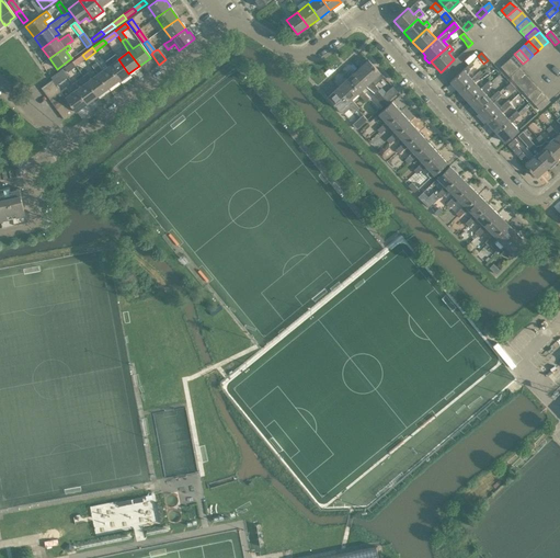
[(514,54),(510,58),(518,68),(523,64),(514,54)]
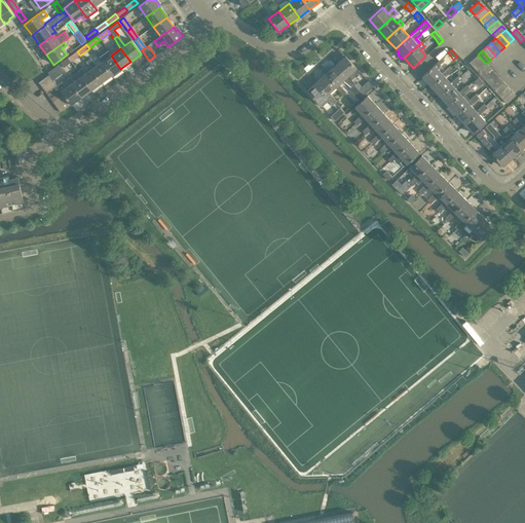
[(77,51),(67,59),(70,63),(80,55),(77,51)]
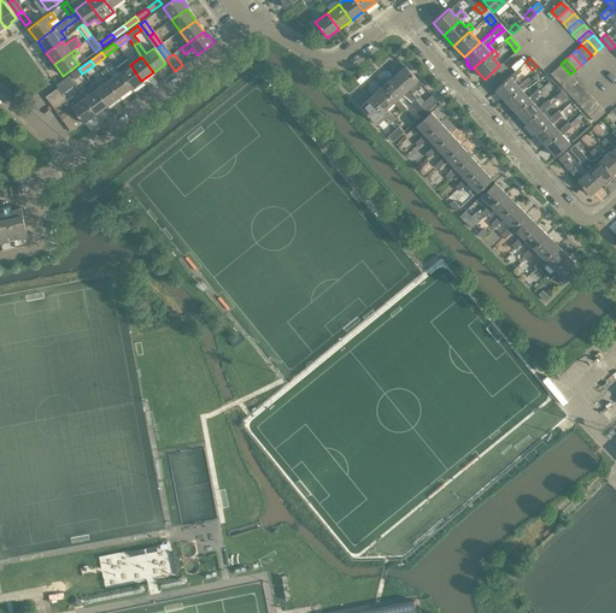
[(127,60),(115,69),(118,74),(130,89),(134,87),(135,88),(136,88),(141,83),(142,82),(141,81),(130,65),(127,60)]
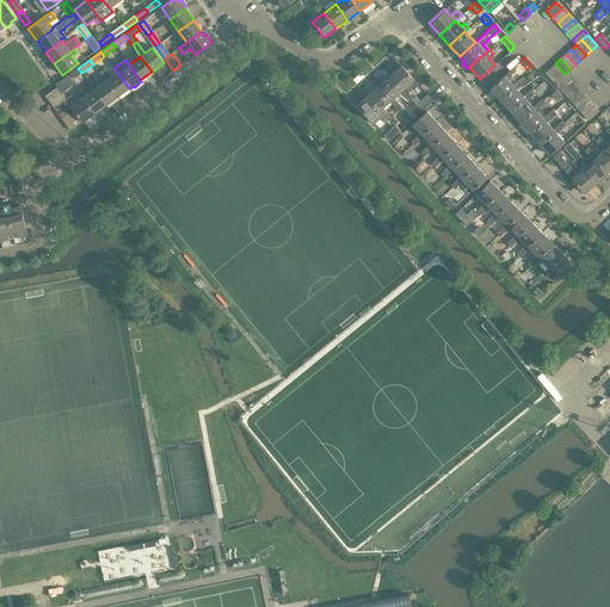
[(555,63),(549,68),(559,79),(565,74),(555,63)]
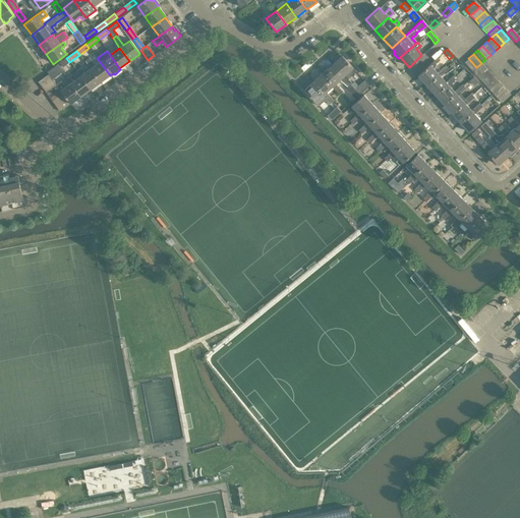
[(341,56),(332,64),(342,76),(344,75),(347,78),(352,73),(355,71),(341,56)]
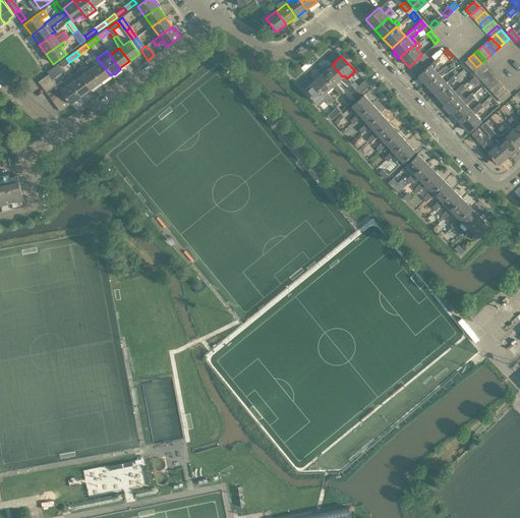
[(66,58),(58,64),(61,68),(69,62),(66,58)]
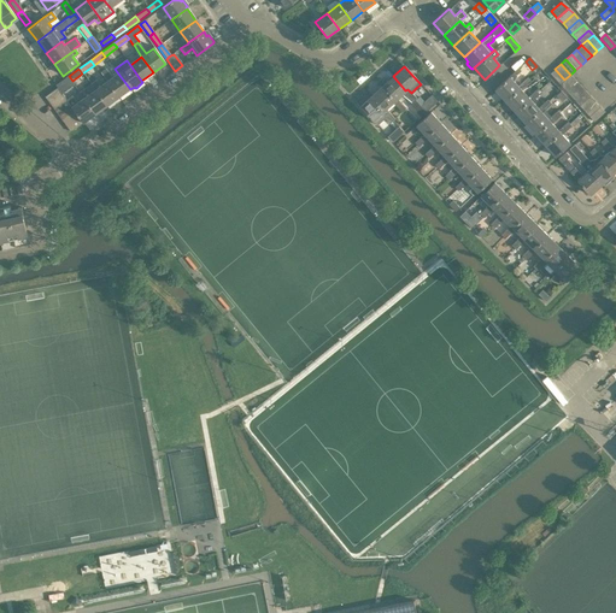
[(105,69),(100,74),(106,82),(118,98),(130,89),(118,74),(112,78),(105,69)]
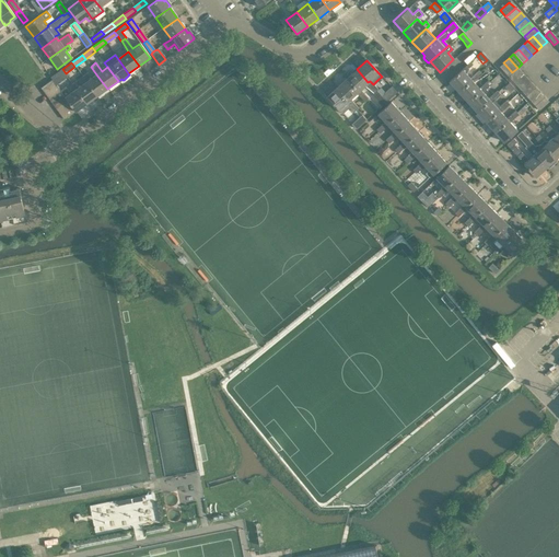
[(465,67),(449,81),(449,82),(457,92),(470,80),(469,79),(466,74),(468,70),(467,69),(472,66),(469,62),(465,67)]
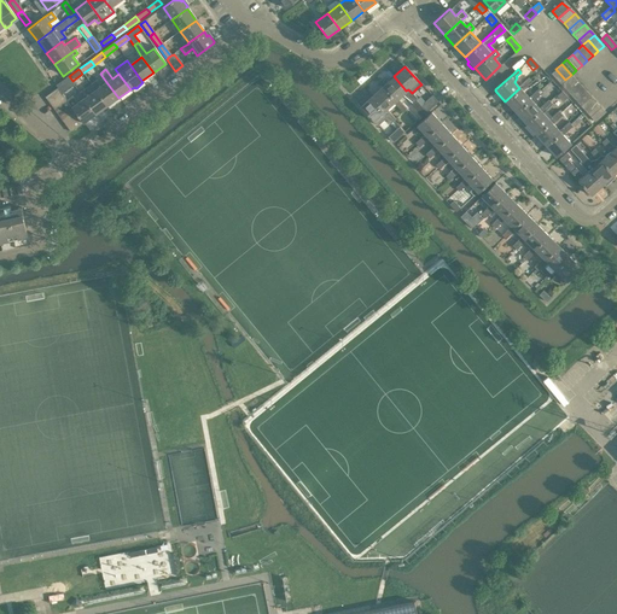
[(556,69),(551,74),(560,85),(565,80),(556,69)]
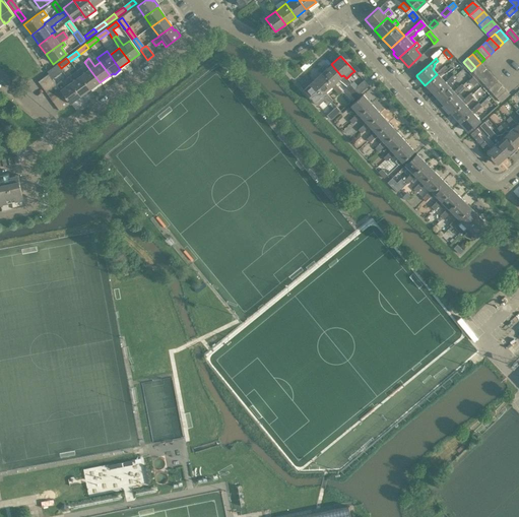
[(475,67),(471,71),(475,76),(484,68),(480,63),(475,67)]
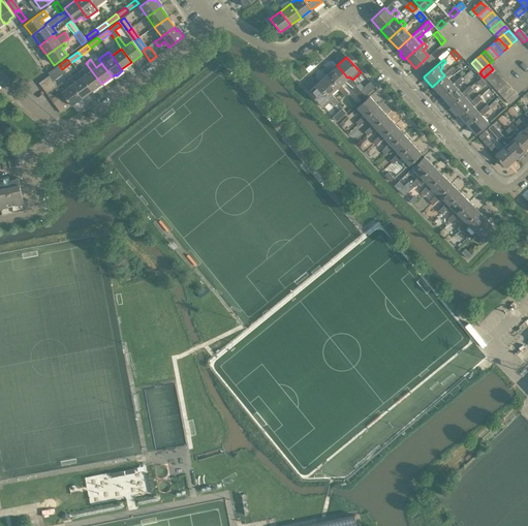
[(337,65),(327,74),(338,86),(340,85),(344,81),(353,88),(350,91),(360,101),(365,96),(360,91),(355,86),(356,85),(352,80),(349,76),(347,78),(337,65)]
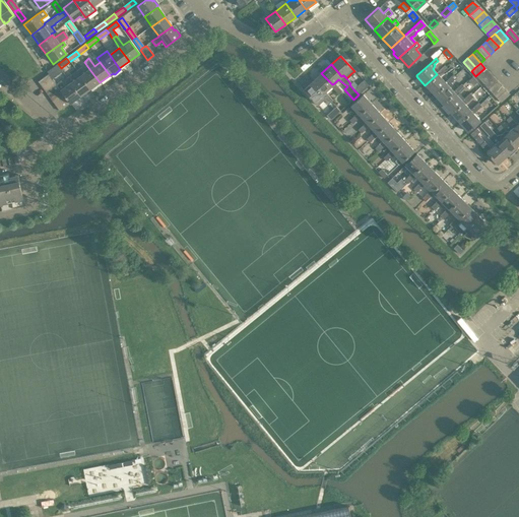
[(56,65),(47,72),(48,74),(51,78),(61,72),(56,65)]
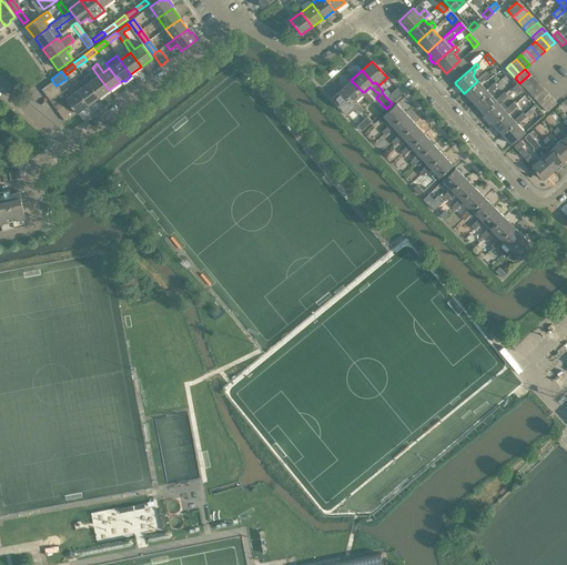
[(477,81),(464,93),(473,103),(486,91),(485,90),(479,83),(487,76),(484,72),(476,80),(477,81)]
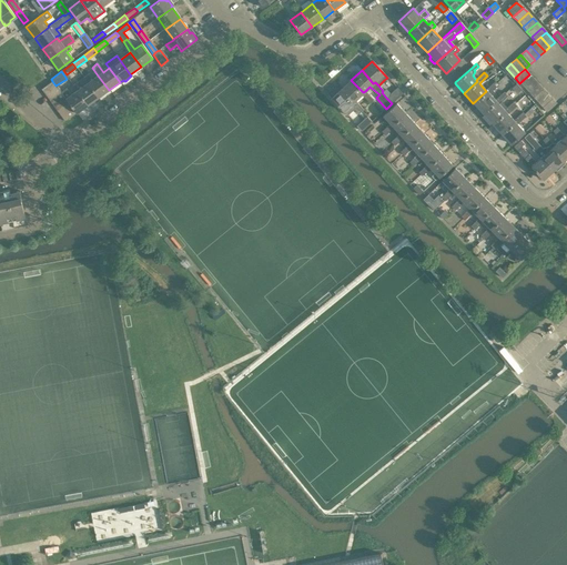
[(88,74),(82,78),(87,83),(98,98),(109,90),(98,76),(92,80),(88,74)]
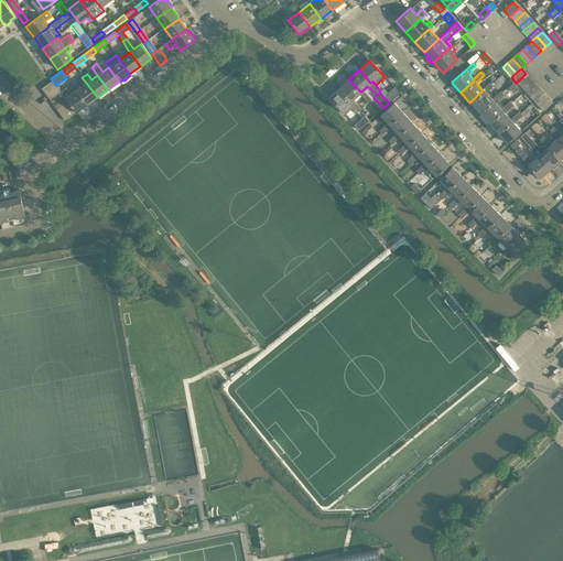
[(526,74),(516,83),(520,87),(530,78),(526,74)]
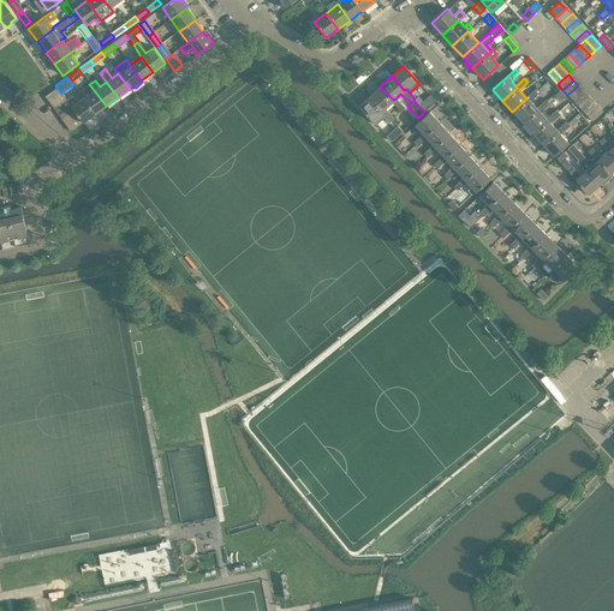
[(578,85),(567,95),(572,101),(583,91),(578,85)]
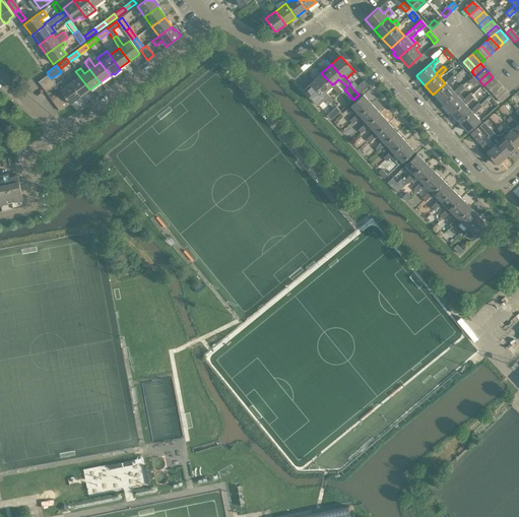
[(321,73),(312,81),(323,93),(324,92),(330,86),(337,95),(341,91),(334,83),(332,84),(321,73)]
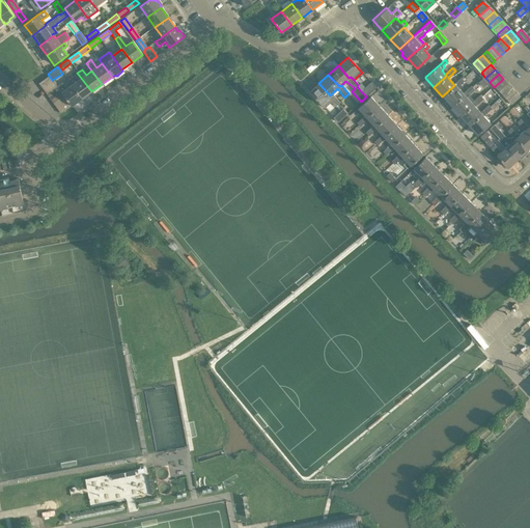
[(47,78),(37,84),(42,89),(53,81),(52,80),(49,76),(47,78)]
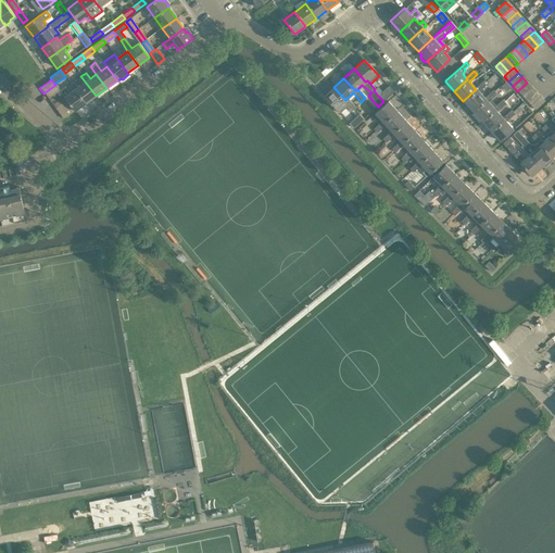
[(75,80),(71,84),(75,89),(85,103),(96,96),(85,82),(79,86),(75,80)]
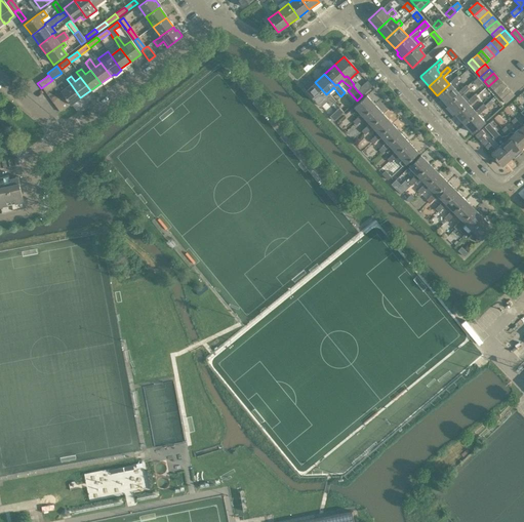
[(476,78),(472,82),(477,87),(481,83),(476,78)]
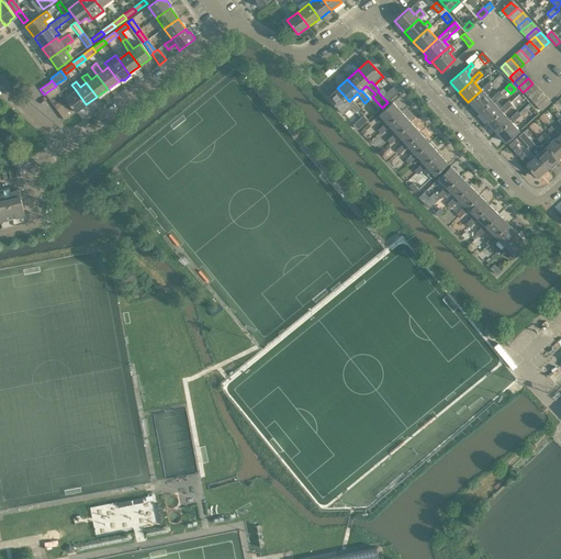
[(533,84),(523,92),(527,97),(537,88),(533,84)]
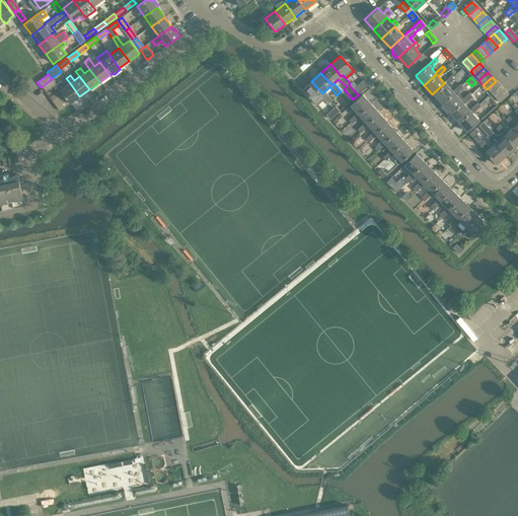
[(52,79),(41,87),(44,92),(55,84),(52,79)]
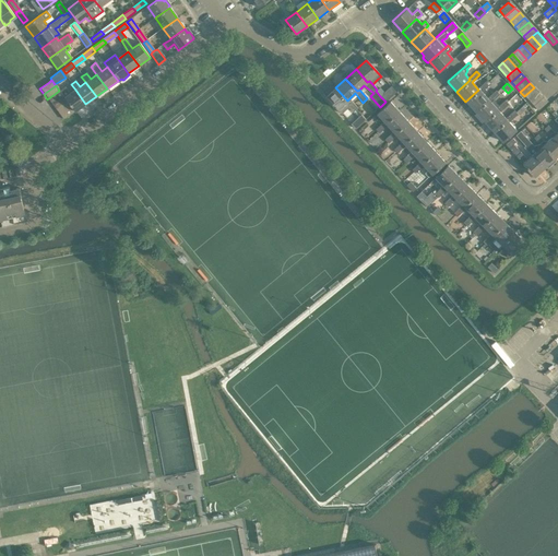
[(478,90),(465,102),(475,111),(487,101),(486,98),(483,94),(486,91),(484,90),(481,85),(477,89),(478,90)]
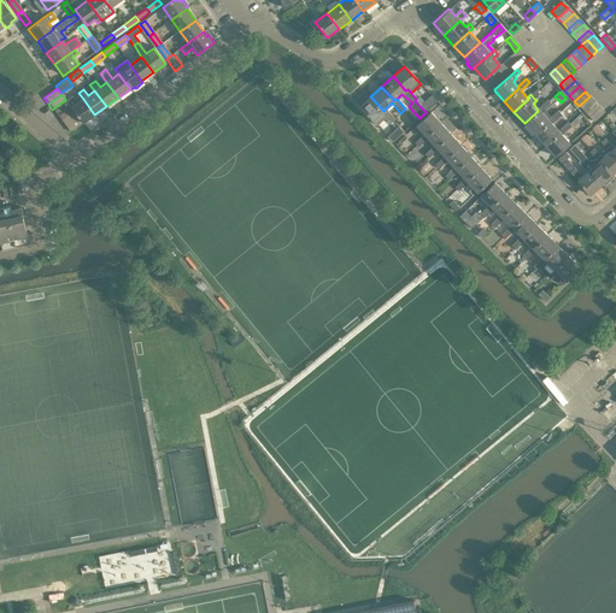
[(71,96),(65,100),(68,102),(70,106),(74,112),(78,118),(82,124),(94,115),(83,99),(76,104),(71,96)]
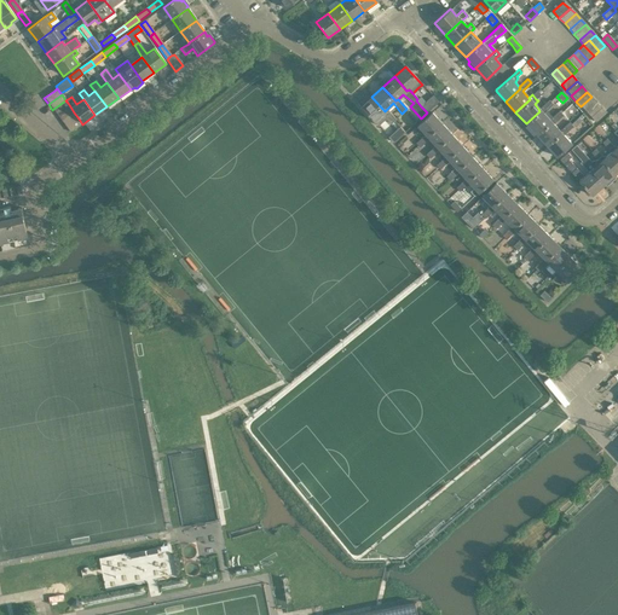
[(371,97),(361,108),(373,121),(382,112),(391,123),(396,120),(386,110),(385,111),(371,97)]
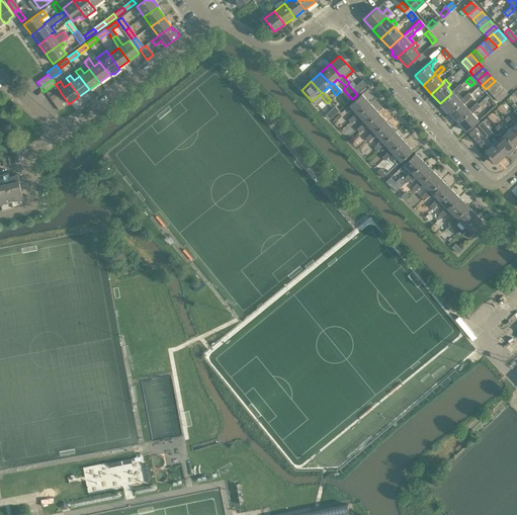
[(361,81),(352,89),(357,94),(366,86),(361,81)]
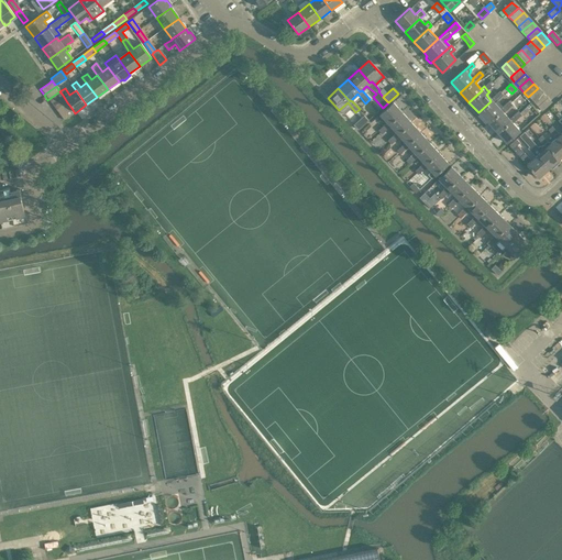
[(538,88),(528,97),(532,102),(542,94),(538,88)]
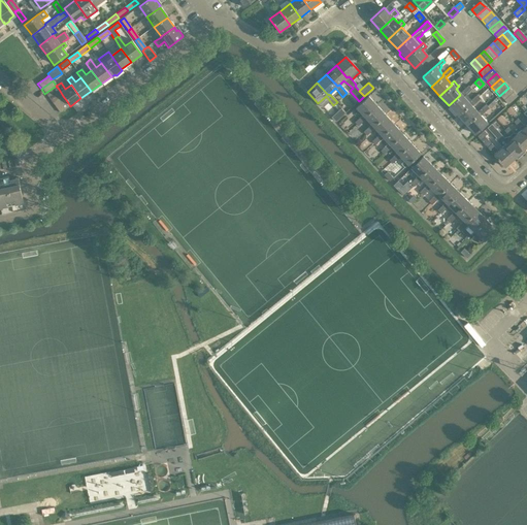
[(56,86),(44,94),(48,99),(60,91),(58,88),(56,86)]
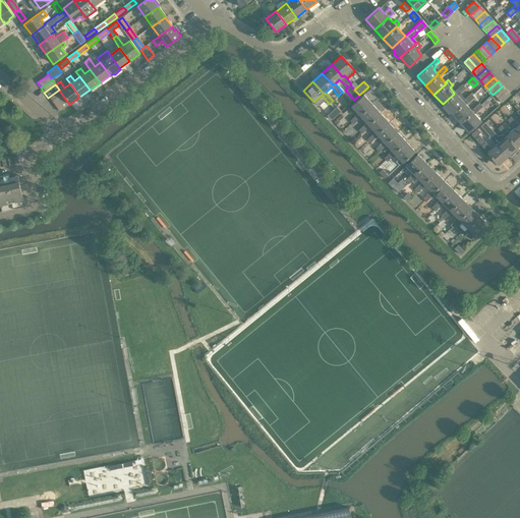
[(454,94),(443,104),(451,113),(463,103),(462,101),(464,99),(459,94),(464,88),(461,84),(453,92),(454,94)]
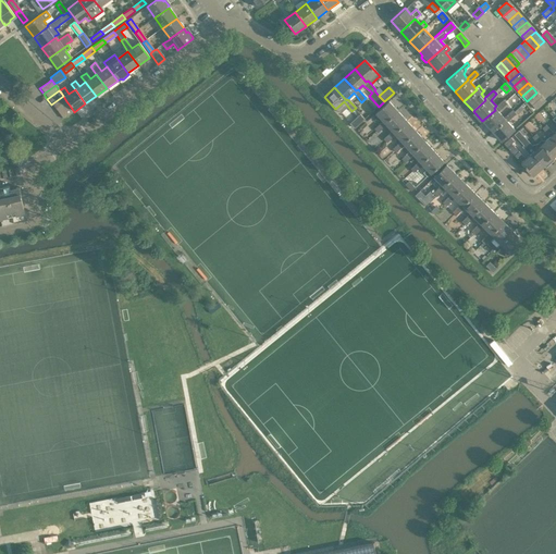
[(536,93),(527,101),(531,106),(541,97),(536,93)]
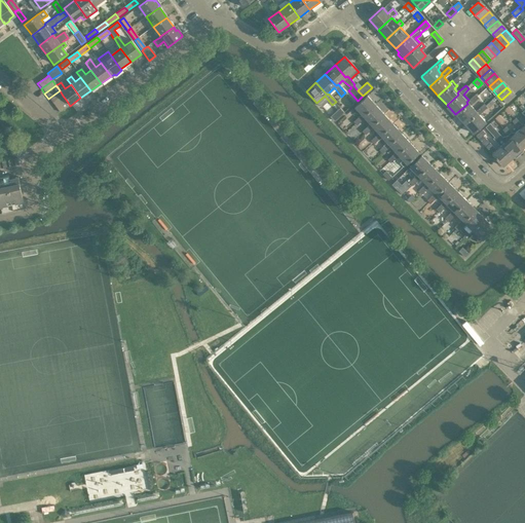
[(60,90),(48,99),(52,103),(63,96),(60,90)]
